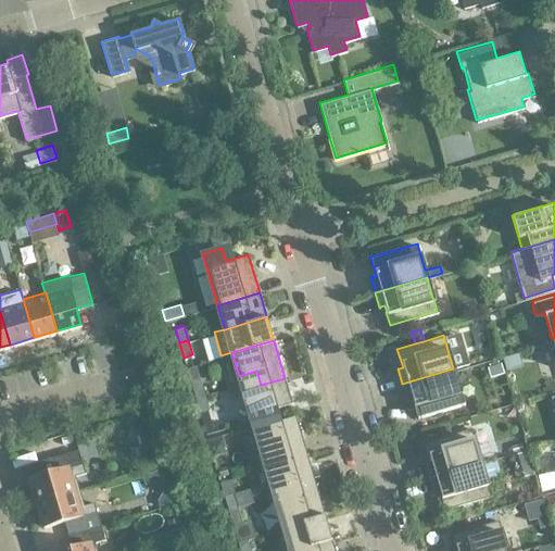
[(503,371),(500,361),(487,365),(489,375),(503,371)]
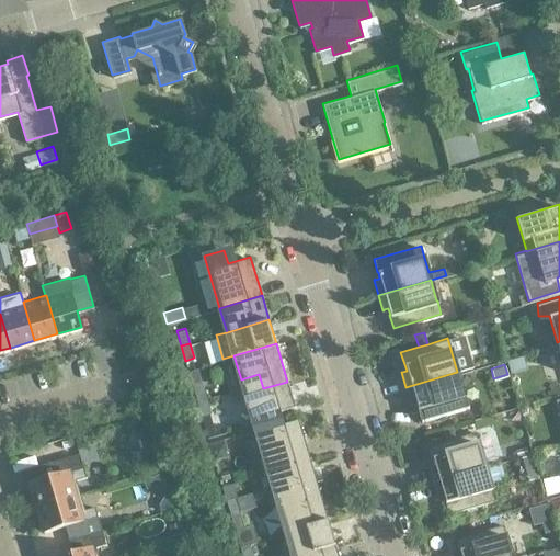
[(457,372),(406,387),(410,403),(411,403),(415,400),(418,407),(416,407),(421,420),(468,406),(465,394),(464,394),(457,372)]
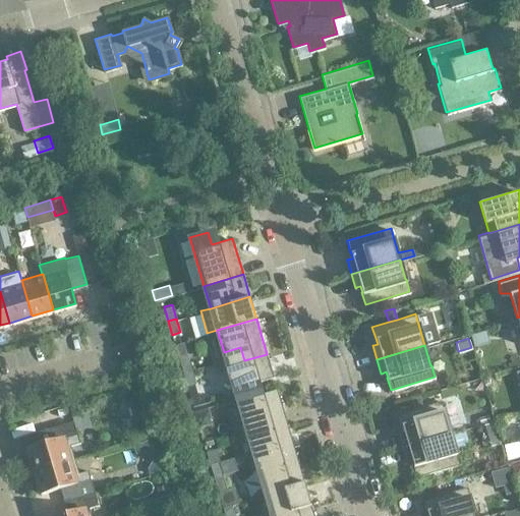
[(240,347),(224,352),(234,389),(273,377),(267,354),(244,360),(240,347)]
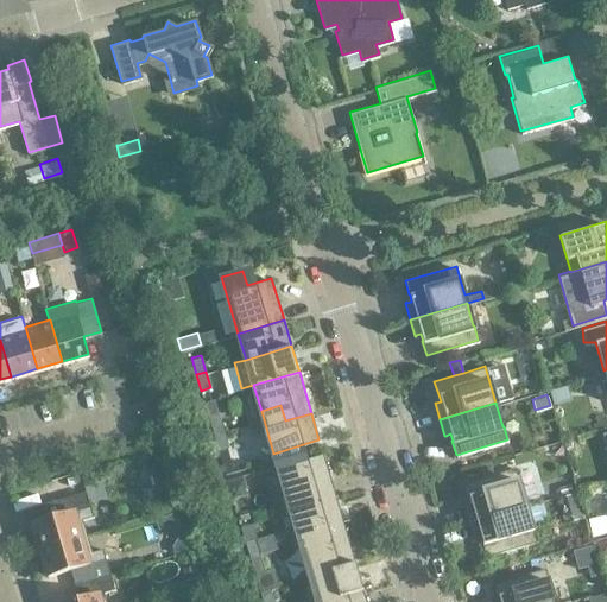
[(208,417),(213,432),(223,430),(219,413),(208,417)]
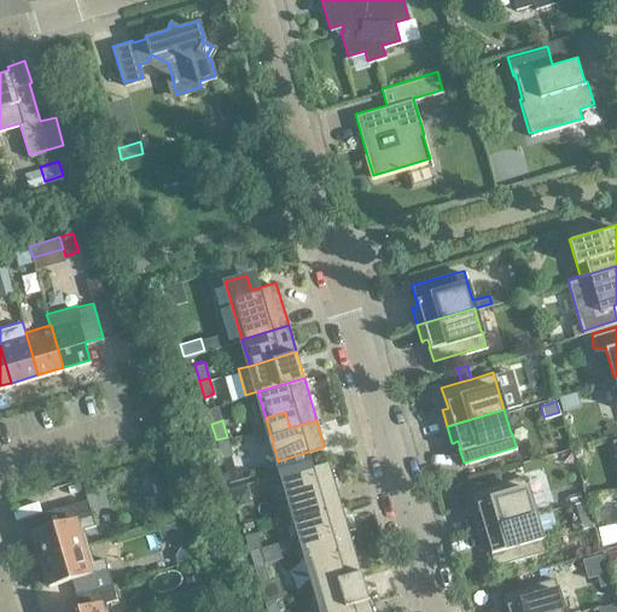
[(607,433),(616,430),(616,425),(616,421),(605,424),(607,433)]
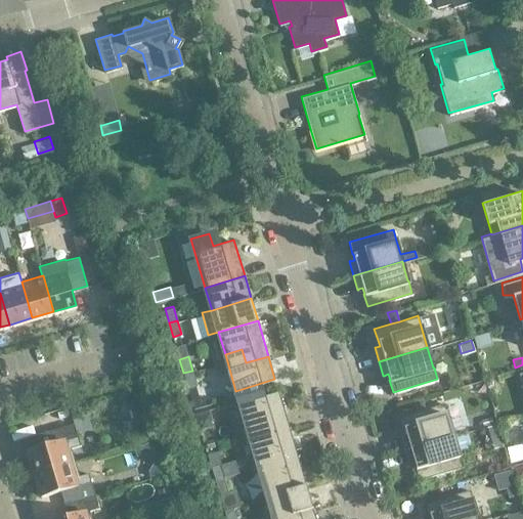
[(192,371),(183,373),(187,387),(197,384),(192,371)]
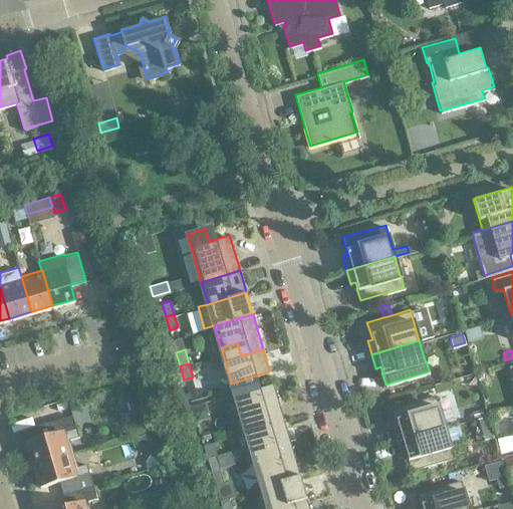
[(133,379),(121,383),(123,390),(129,393),(137,391),(133,379)]
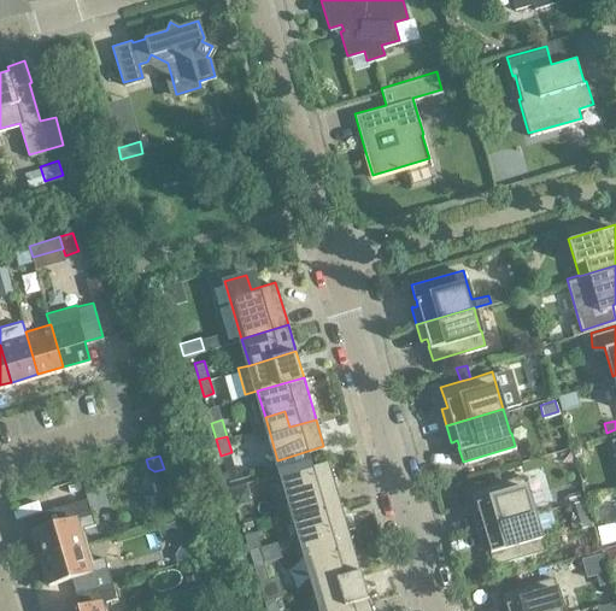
[(294,516),(340,503),(328,460),(281,474),(289,500),(283,501),(288,518),(294,517),(294,516)]
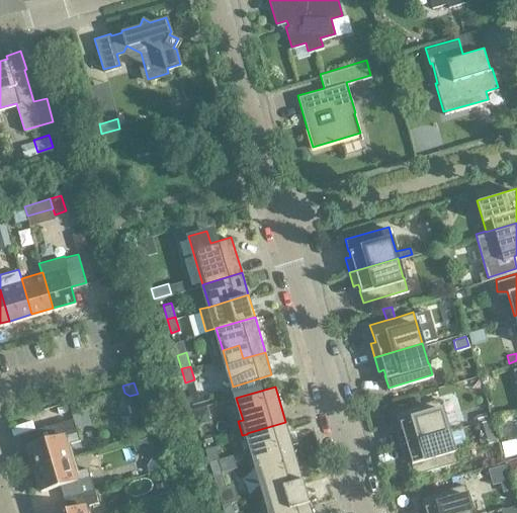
[(411,406),(420,403),(417,393),(408,395),(411,406)]
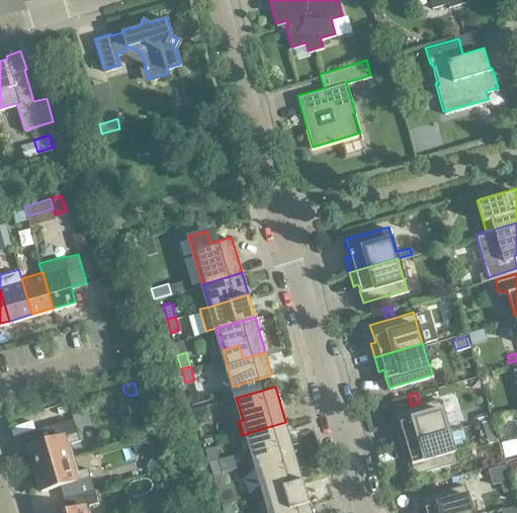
[(400,443),(447,429),(442,409),(439,397),(395,410),(399,422),(401,427),(397,429),(397,428),(395,429),(400,443)]
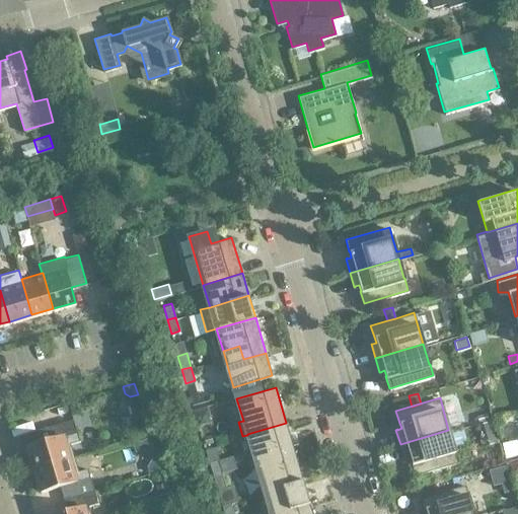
[(209,414),(206,406),(194,409),(198,422),(204,421),(209,414)]
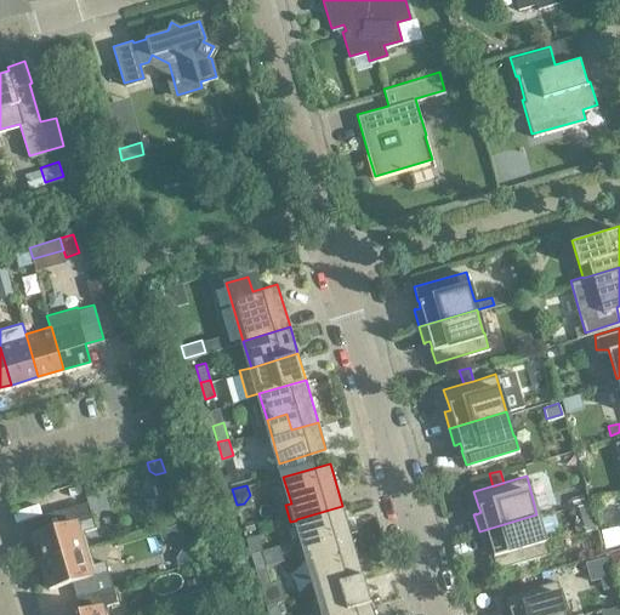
[(570,495),(572,504),(584,500),(581,491),(570,495)]
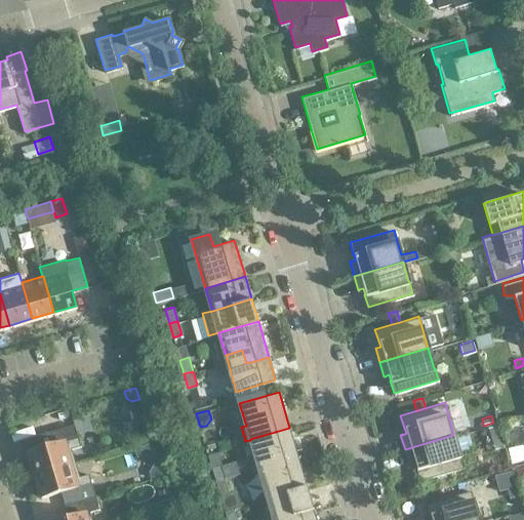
[(27,450),(34,473),(75,461),(70,446),(80,443),(74,423),(49,430),(52,443),(27,450)]
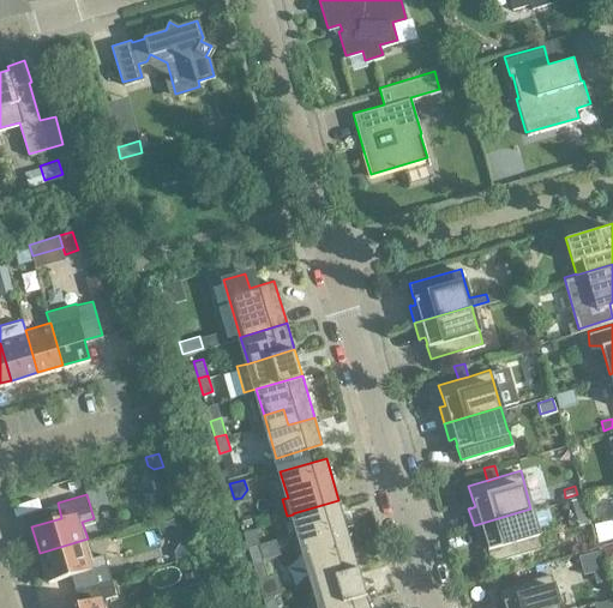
[(320,534),(325,549),(350,541),(338,500),(293,513),(293,515),(300,540),(320,534)]
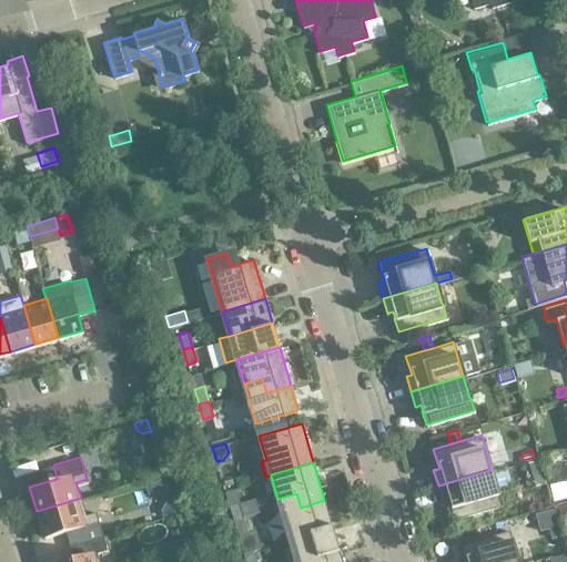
[(449,506),(454,518),(502,504),(498,491),(497,491),(490,470),(438,486),(443,501),(444,501),(444,500),(448,499),(451,506),(449,506)]
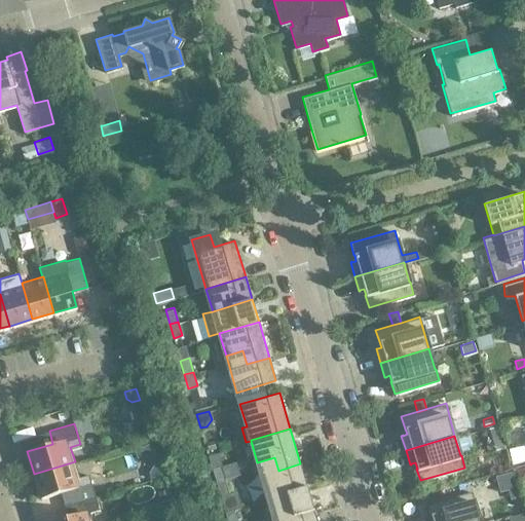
[(151,442),(134,446),(137,455),(153,450),(151,442)]
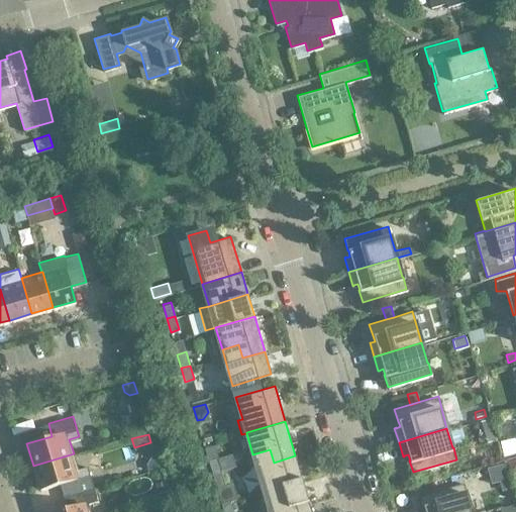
[(204,445),(212,473),(220,470),(212,443),(204,445)]
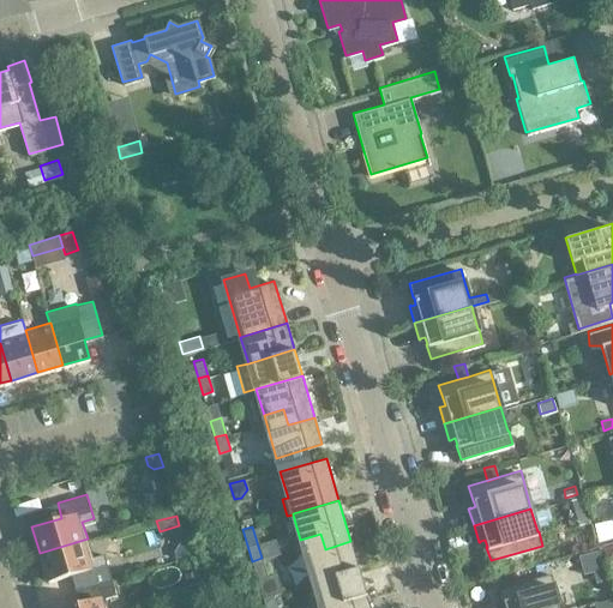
[(612,553),(612,534),(604,533),(600,552),(612,553)]
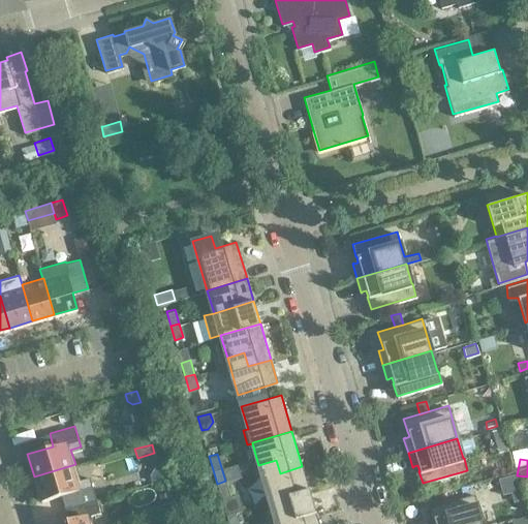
[(269,500),(309,488),(302,466),(280,473),(276,460),(258,465),(269,500)]
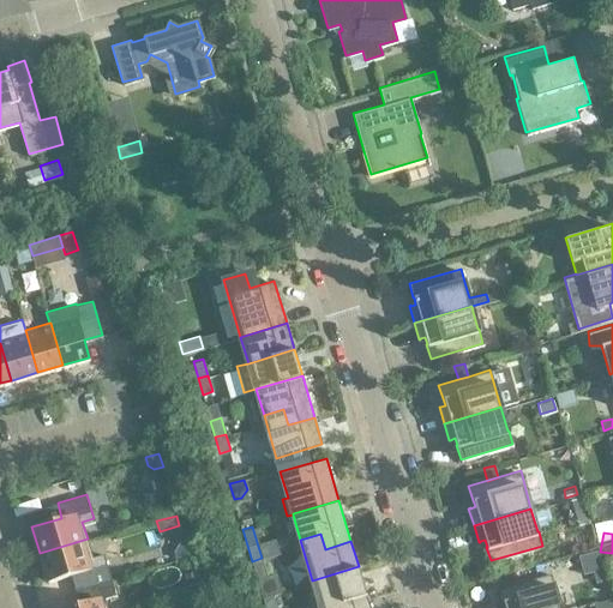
[(82,585),(110,577),(103,552),(91,554),(88,539),(40,553),(47,579),(77,571),(82,585)]
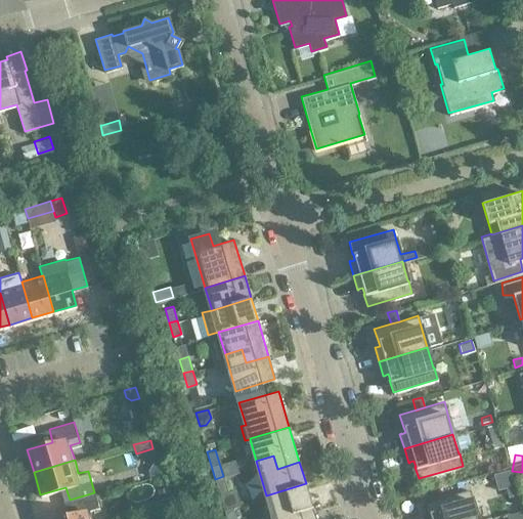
[(215,479),(219,492),(227,490),(223,476),(215,479)]
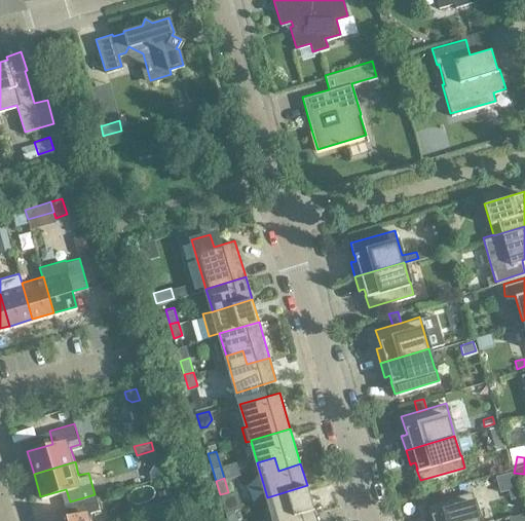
[(274,520),(273,520),(274,520),(313,510),(307,485),(267,497),(274,520)]
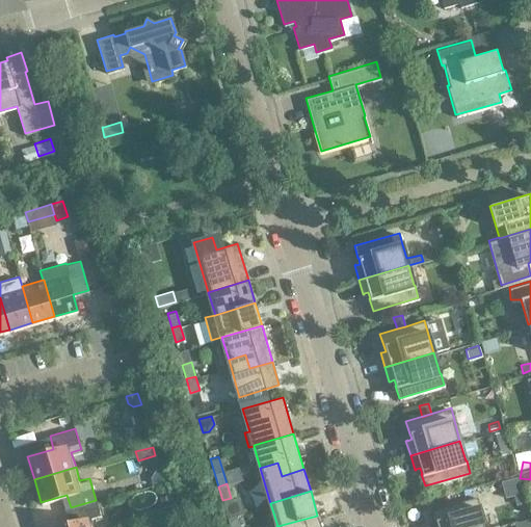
[(484,526),(479,508),(480,507),(477,496),(431,509),(435,521),(437,526),(436,526),(484,526)]
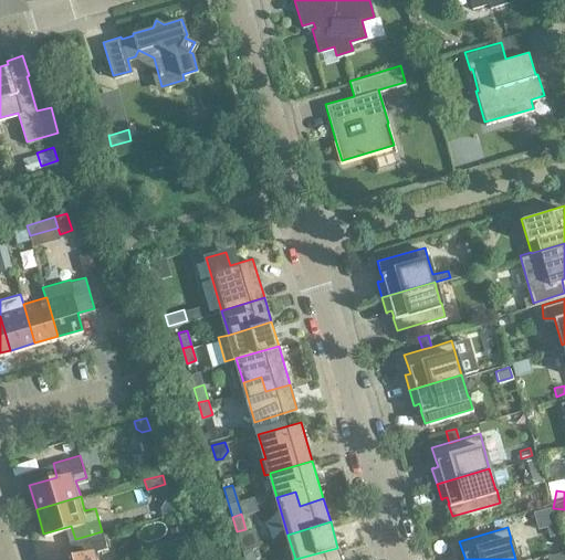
[(98,559),(95,549),(106,546),(102,531),(75,539),(80,553),(58,559),(98,559)]
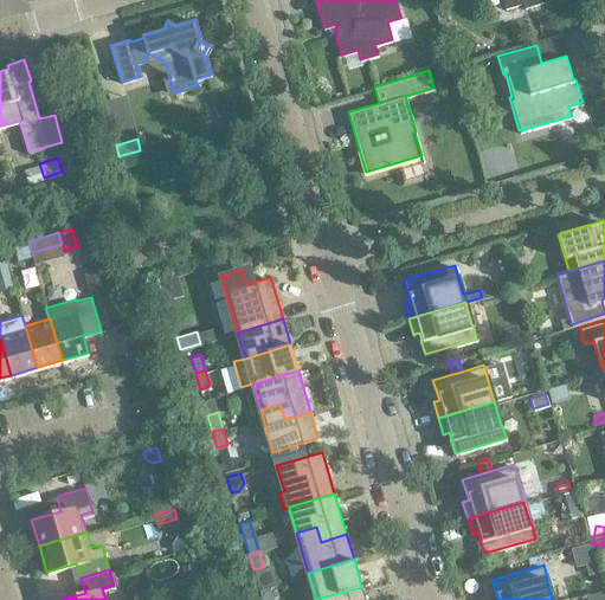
[(272,599),(269,585),(258,588),(262,599),(272,599)]
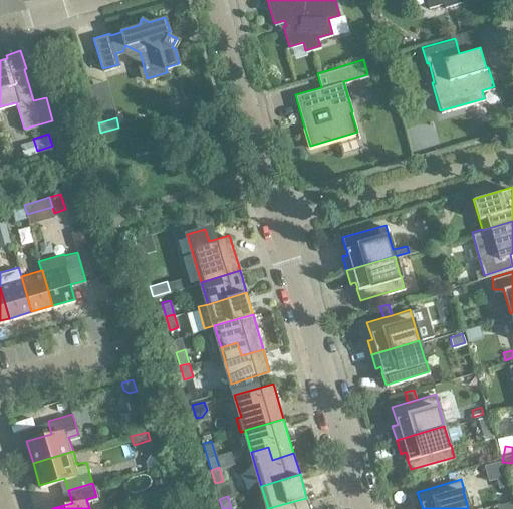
[(309,508),(306,498),(268,508),(267,508),(268,508),(263,508),(262,508),(309,508)]
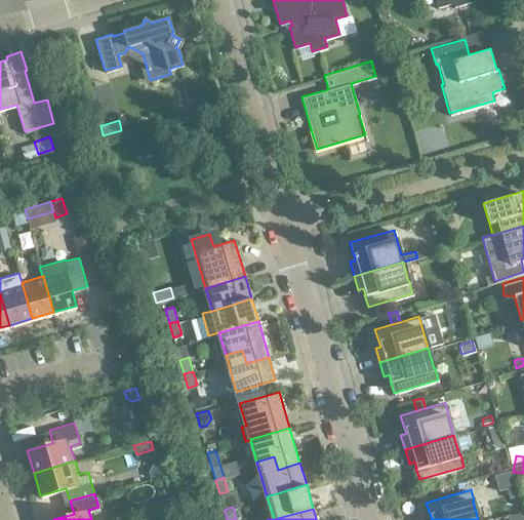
[(523,519),(523,515),(523,511),(508,515),(509,519),(523,519)]
